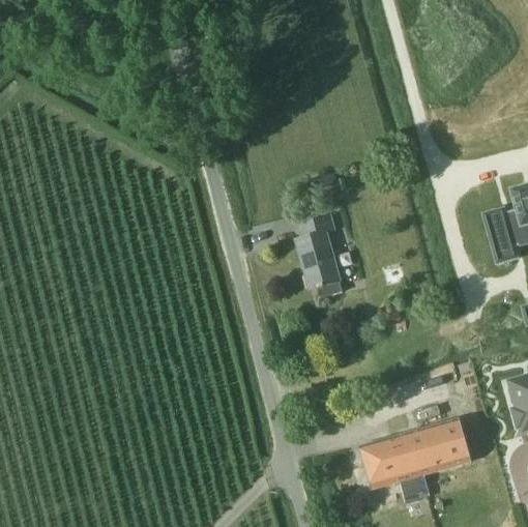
[(340,184),(336,173),(306,181),(310,193),(340,184)]
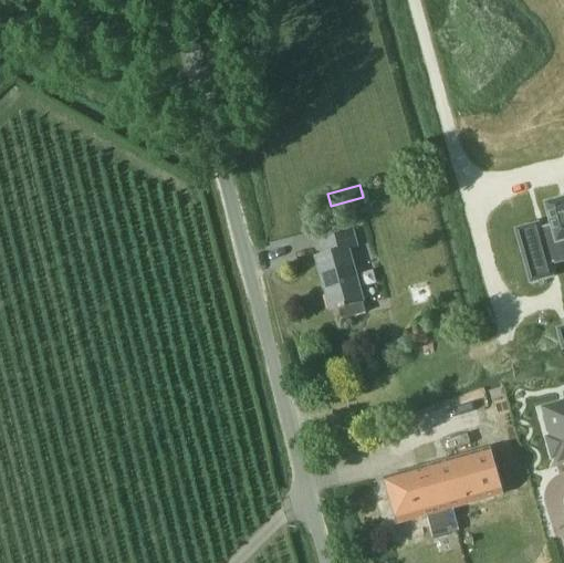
[(547,240),(529,247),(538,260),(563,251),(563,242),(562,240),(563,239),(563,196),(561,197),(562,206),(539,212),(547,240)]
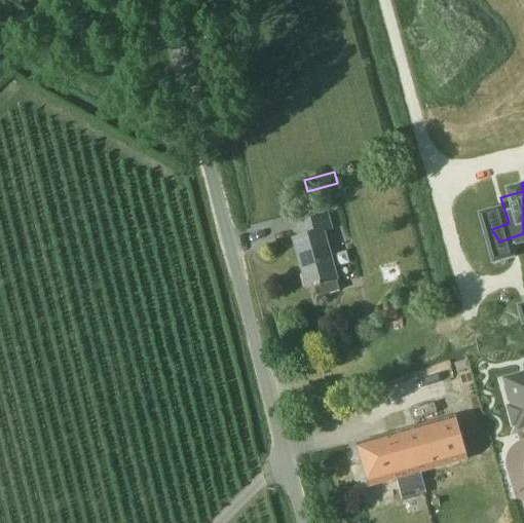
[(308,288),(320,285),(322,294),(341,289),(339,278),(326,230),(334,228),(330,214),(297,224),(300,236),(295,238),(308,288)]
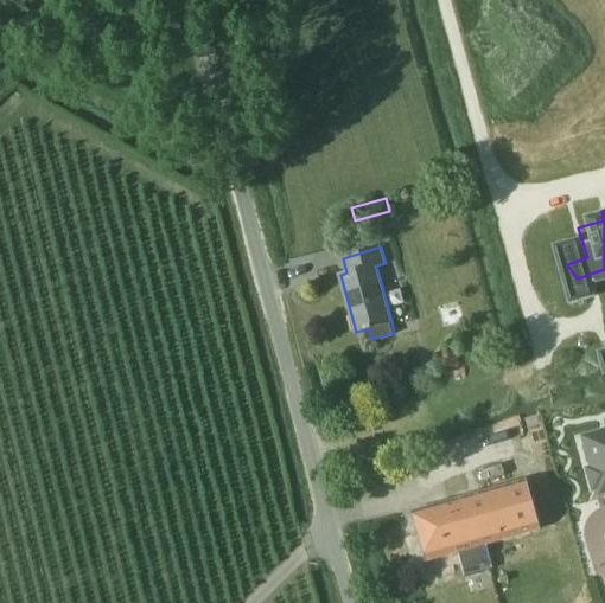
[(458,350),(445,353),(449,366),(462,363),(458,350)]
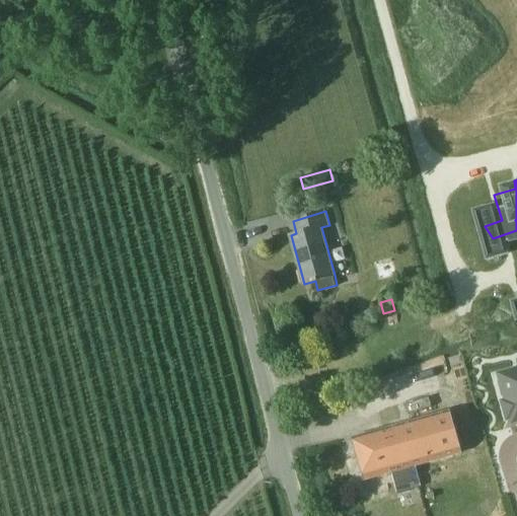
[(516,375),(506,378),(516,416),(516,375)]
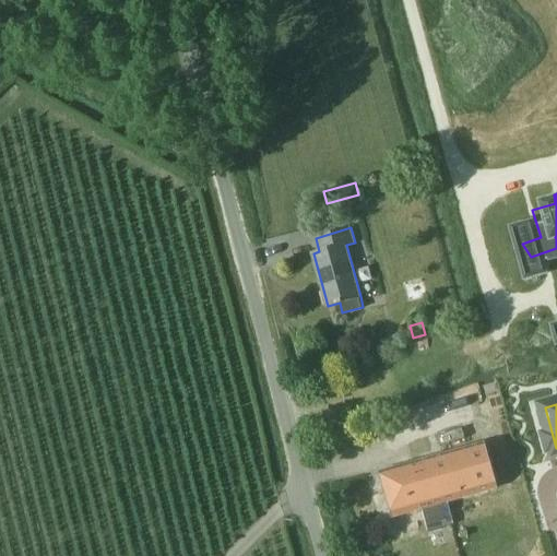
[(484,442),(381,472),(394,516),(423,508),(429,530),(455,522),(449,500),(483,491),(497,487),(484,442)]
